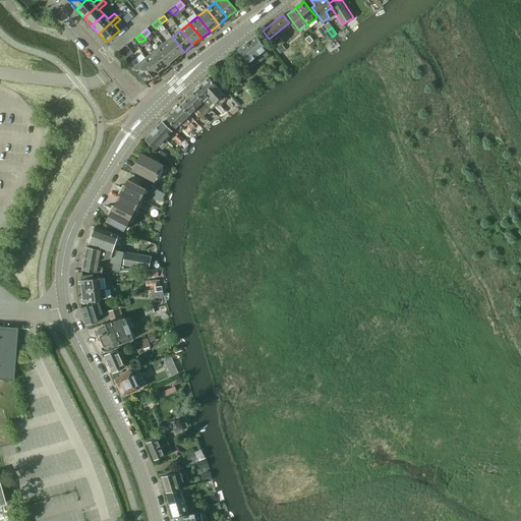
[(238,50),(248,62),(266,49),(255,36),(238,50)]
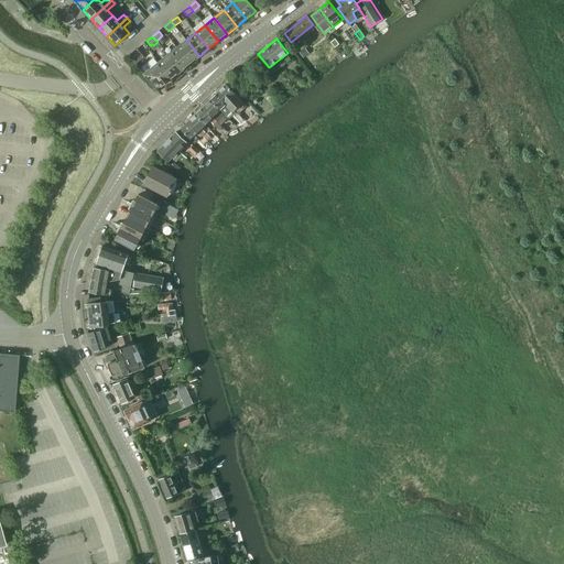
[(186,40),(176,47),(191,64),(199,56),(194,50),(186,40)]
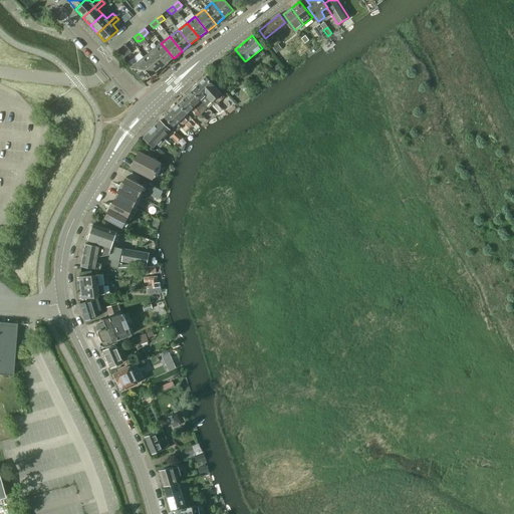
[(161,43),(153,50),(160,59),(165,65),(174,58),(161,43)]
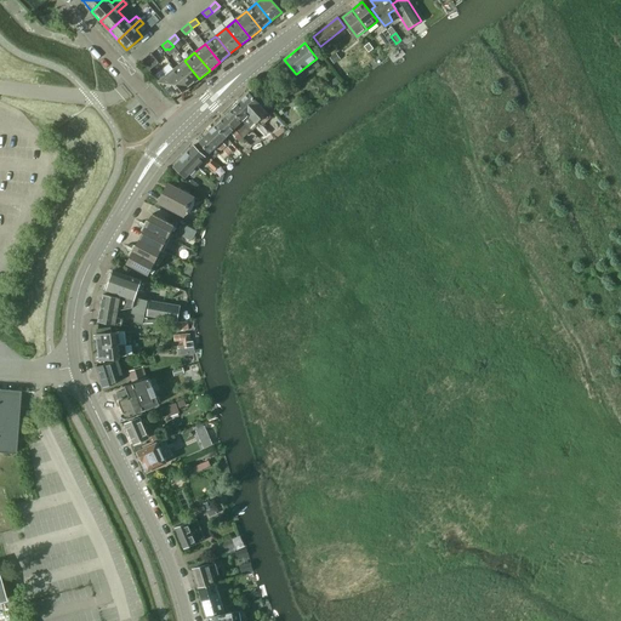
[(141,61),(149,70),(159,63),(151,53),(141,61)]
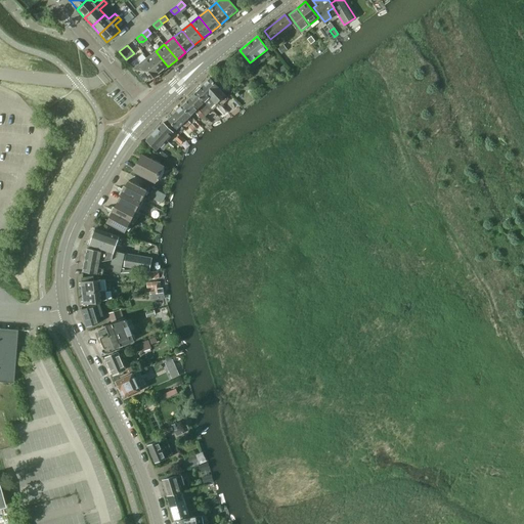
[(156,51),(147,58),(157,70),(160,73),(168,67),(163,60),(156,51)]
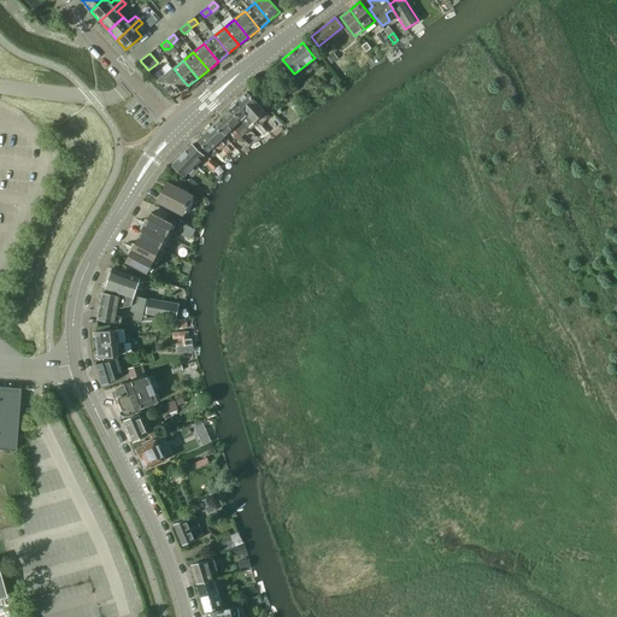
[(184,82),(174,69),(157,82),(170,98),(170,97),(175,93),(177,94),(188,86),(184,82)]
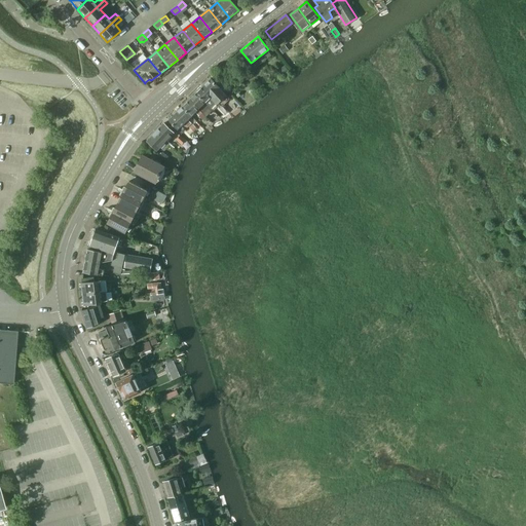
[(211,79),(202,86),(212,96),(210,98),(216,104),(217,104),(218,103),(225,95),(219,88),(211,79)]
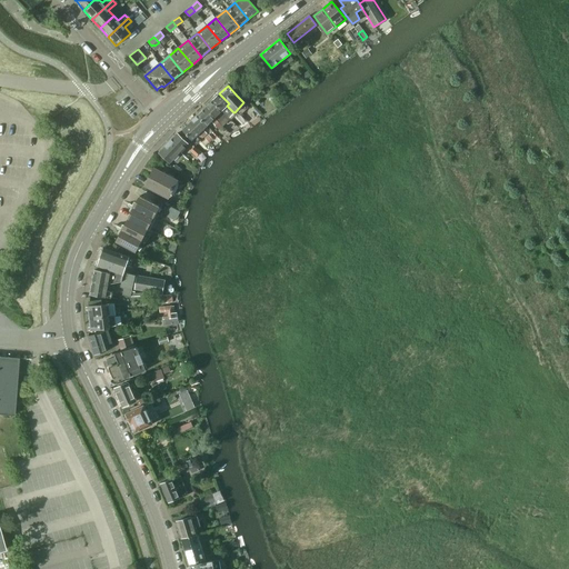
[(219,93),(212,101),(221,111),(228,118),(233,112),(227,106),(229,103),(219,93)]
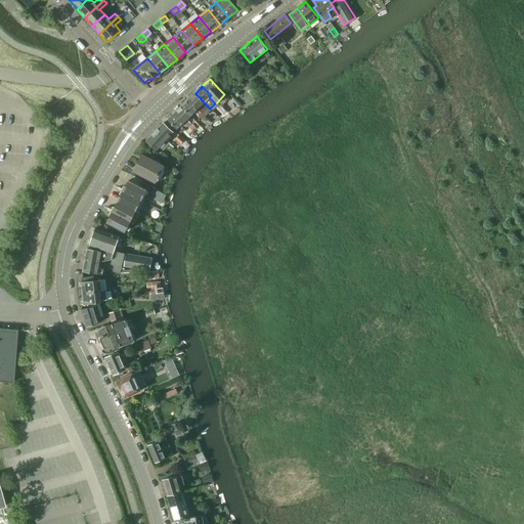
[(195,93),(188,99),(201,113),(204,116),(205,117),(212,110),(204,102),(195,93)]
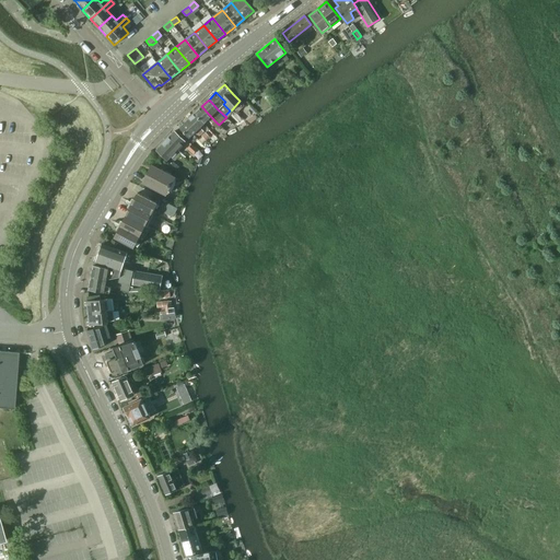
[(201,106),(194,114),(203,124),(207,119),(211,124),(214,120),(201,106)]
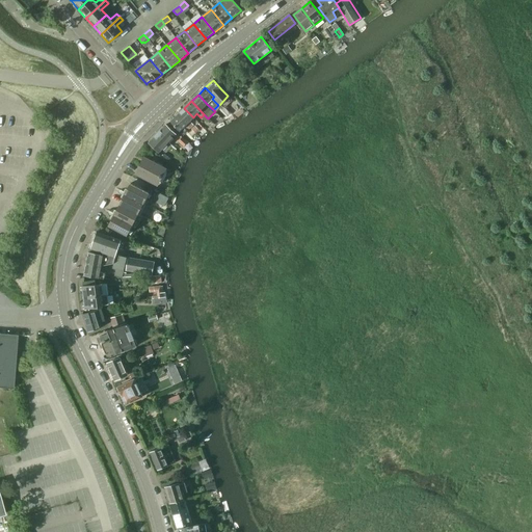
[(184,108),(178,114),(183,121),(190,128),(193,125),(189,121),(193,117),(184,108)]
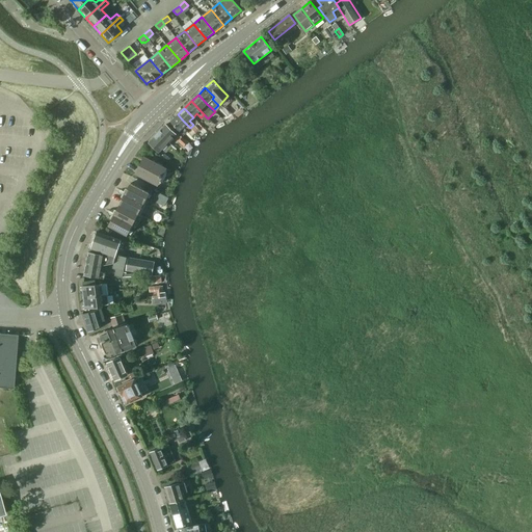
[(183,121),(178,114),(170,122),(179,131),(183,127),(187,131),(190,128),(183,121)]
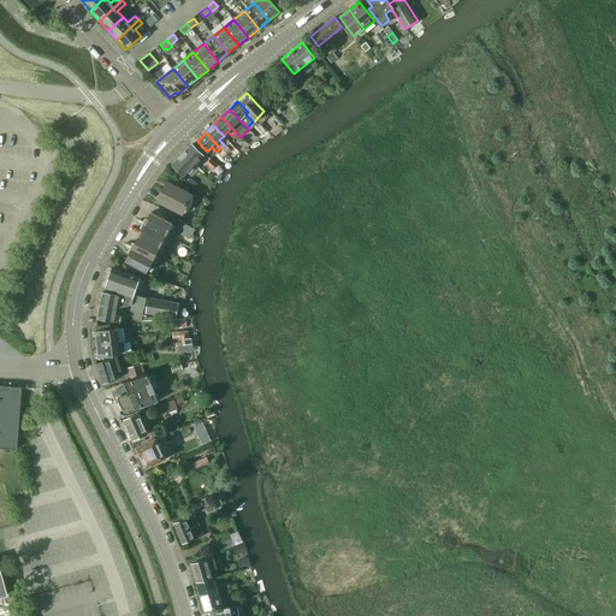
[(191,144),(182,155),(194,166),(203,155),(191,144)]
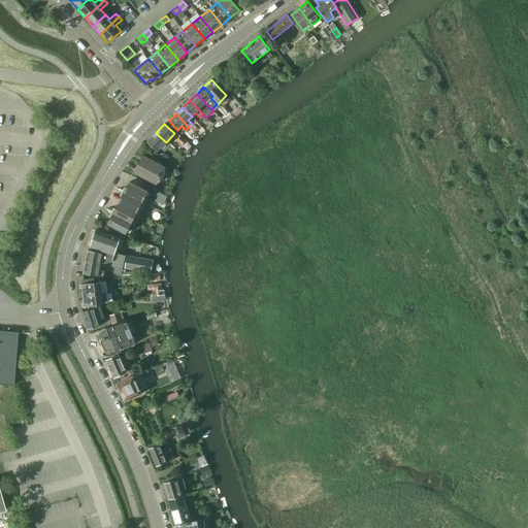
[(166,142),(156,133),(147,141),(158,151),(166,142)]
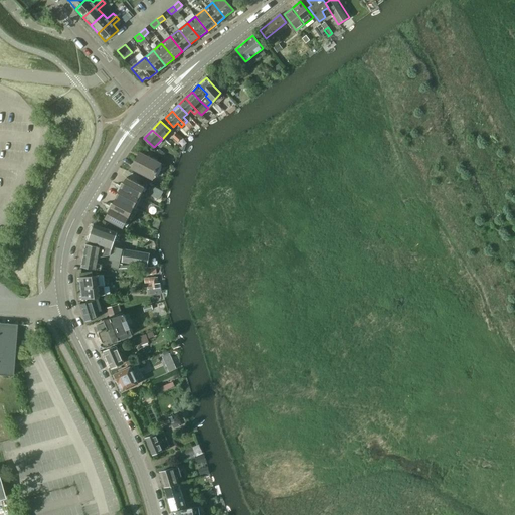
[(159,149),(156,153),(162,158),(165,154),(159,149)]
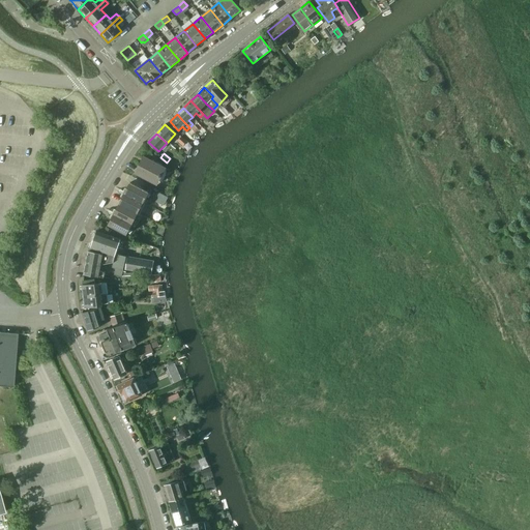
[(166,169),(148,159),(143,157),(135,173),(157,184),(159,183),(163,181),(163,180),(165,176),(166,175),(166,171),(166,169)]
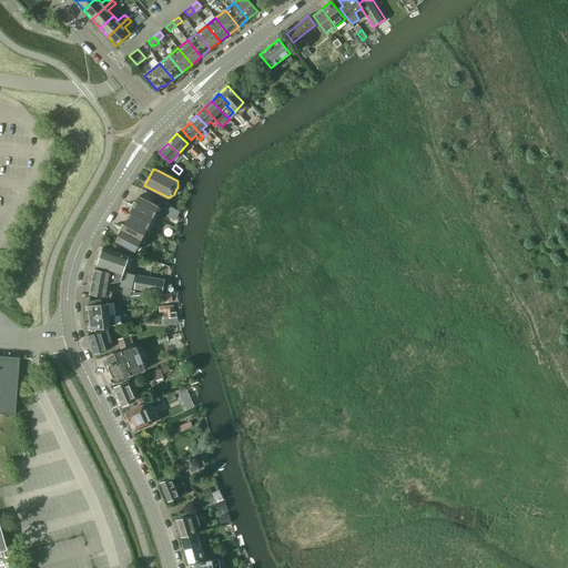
[(139,195),(133,208),(153,217),(159,205),(139,195)]
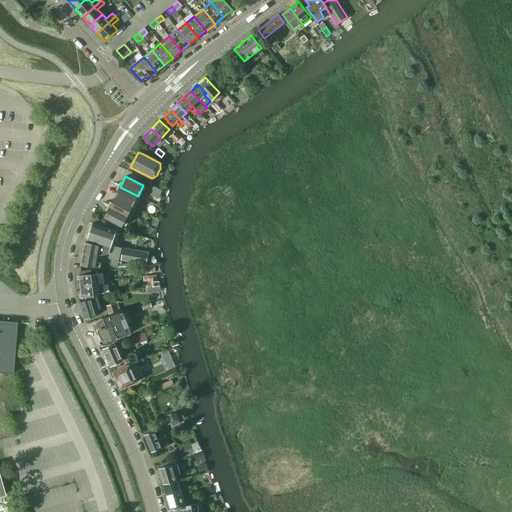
[(153,186),(149,194),(154,197),(158,189),(153,186)]
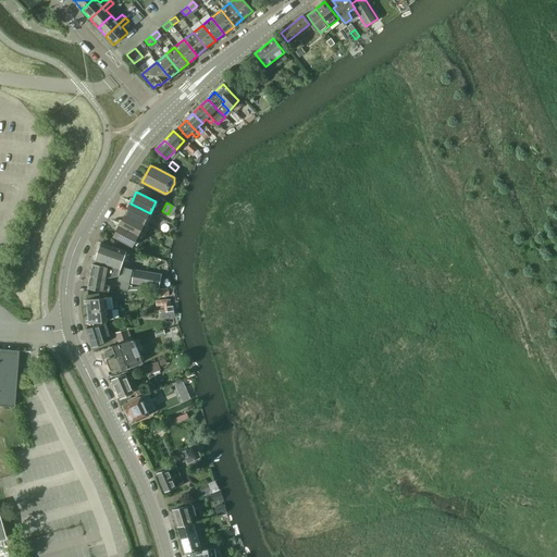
[(131,203),(125,214),(144,224),(150,213),(131,203)]
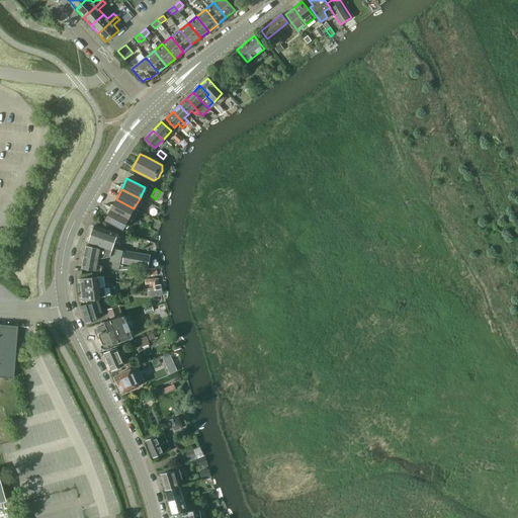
[(116,199),(111,209),(128,219),(134,208),(116,199)]
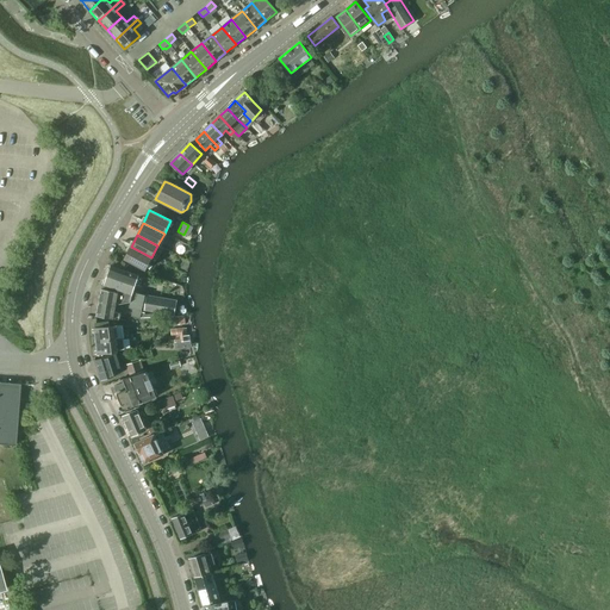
[(151,257),(131,247),(124,259),(145,269),(151,257)]
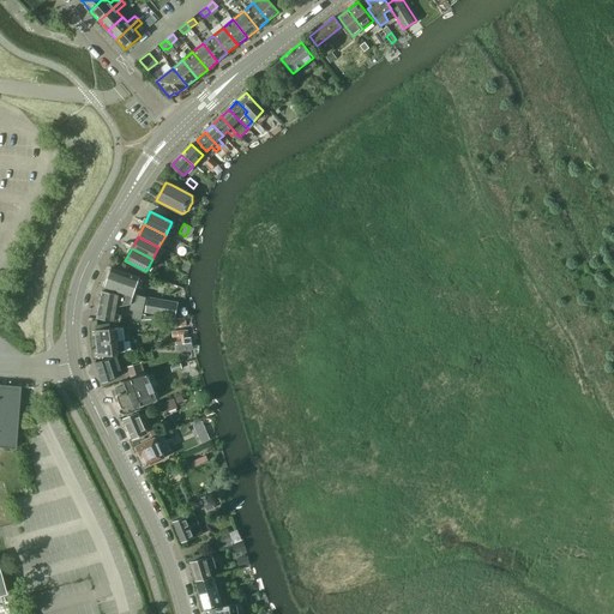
[(112,269),(106,287),(119,292),(133,295),(137,287),(137,286),(138,281),(139,277),(112,269)]
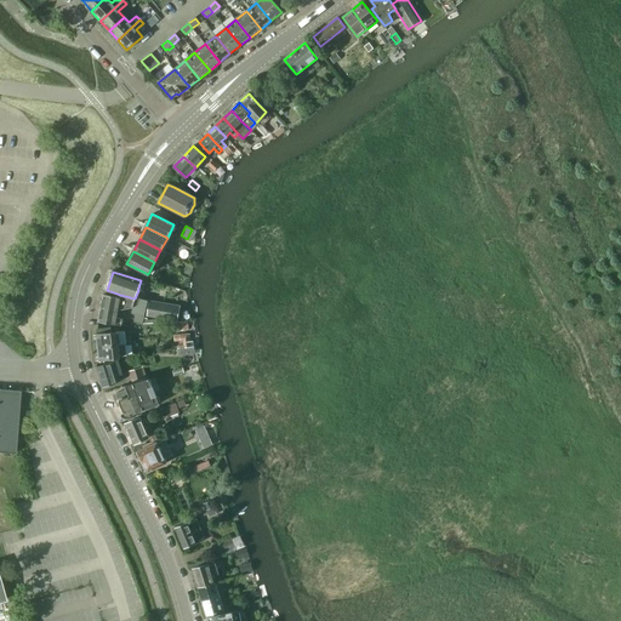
[(103,295),(101,308),(118,311),(118,312),(119,307),(120,302),(134,305),(135,298),(120,295),(120,298),(103,295)]
